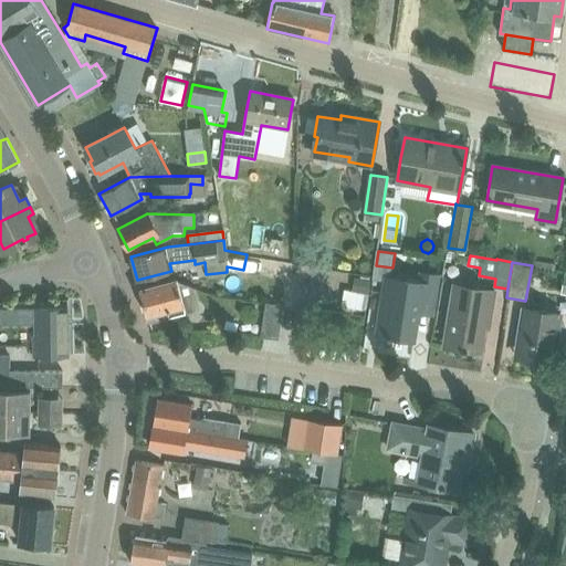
[(386,276),(380,312),(377,334),(412,339),(418,305),(432,307),(437,274),(420,272),(419,282),(386,276)]
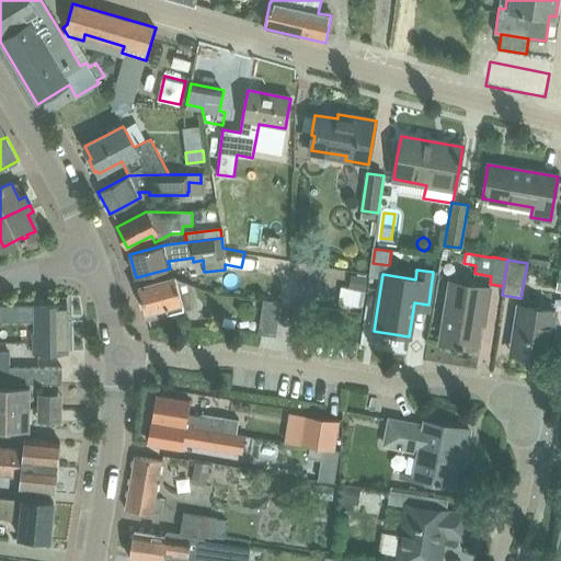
[(149,319),(184,310),(182,302),(194,299),(190,282),(175,278),(175,276),(138,286),(145,312),(147,312),(149,319)]
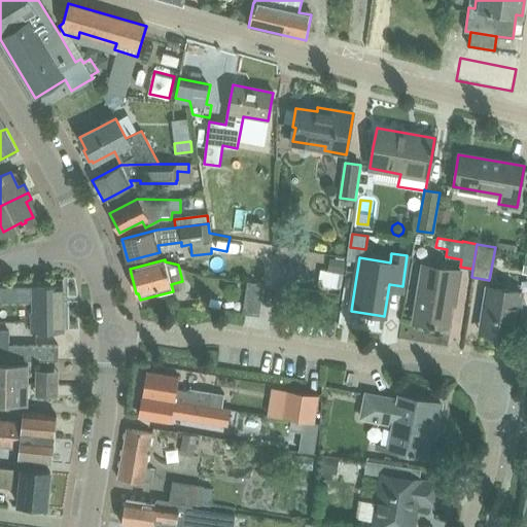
[(460,271),(440,268),(423,265),(414,321),(447,326),(453,290),(457,290),(460,271)]
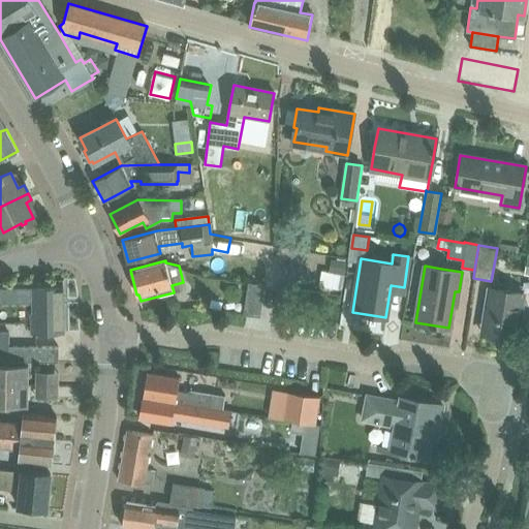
[(321,292),(340,293),(341,278),(322,278),(321,292)]
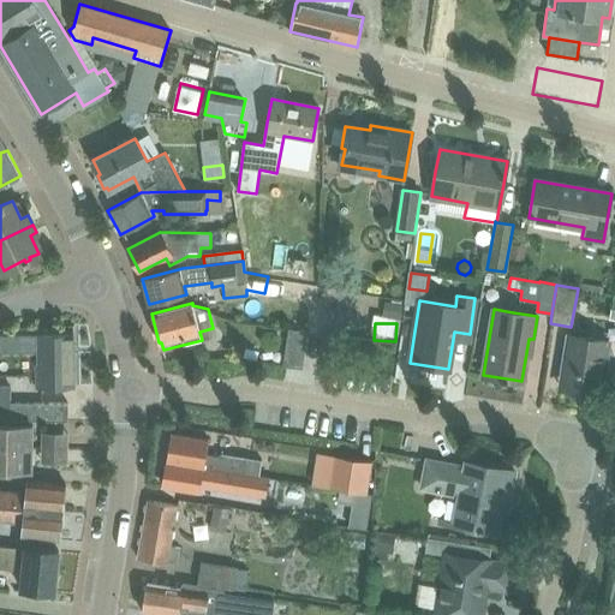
[(303,369),(305,345),(306,333),(287,330),(282,366),(303,369)]
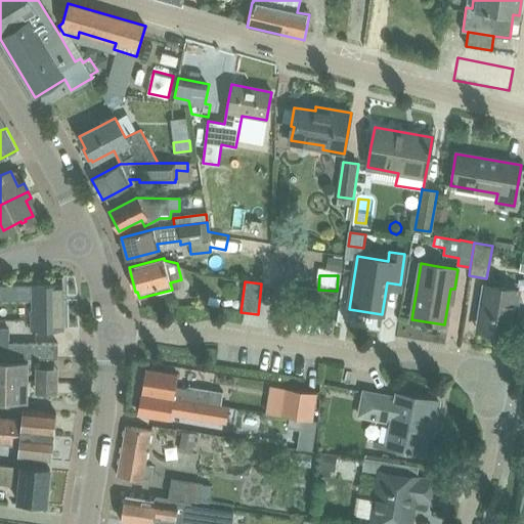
[(31,330),(43,330),(63,329),(62,285),(32,286),(0,286),(0,300),(32,299),(32,310),(31,310),(31,330)]
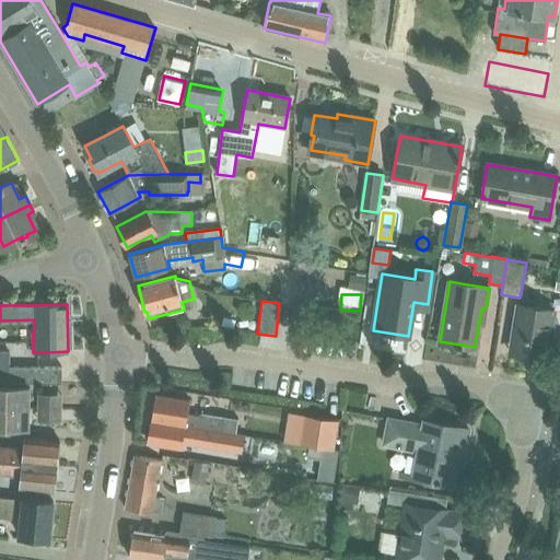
[(293,330),(304,331),(308,305),(298,304),(293,330)]
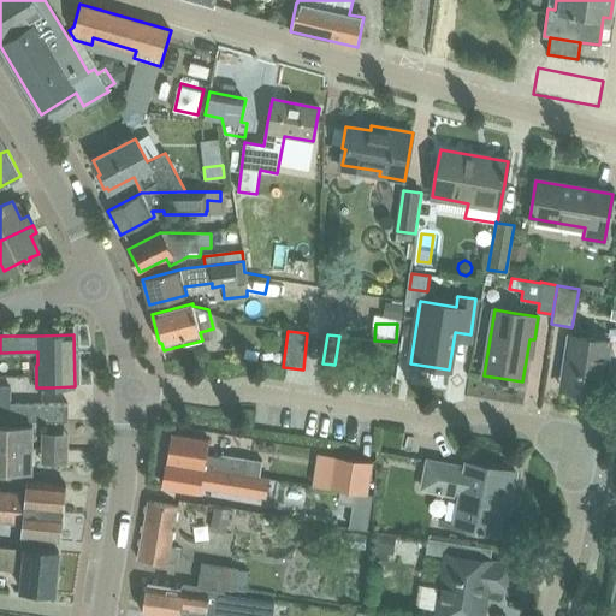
[(572,371),(568,389),(602,395),(602,392),(615,394),(615,378),(604,375),(610,343),(569,337),(564,369),(572,371)]
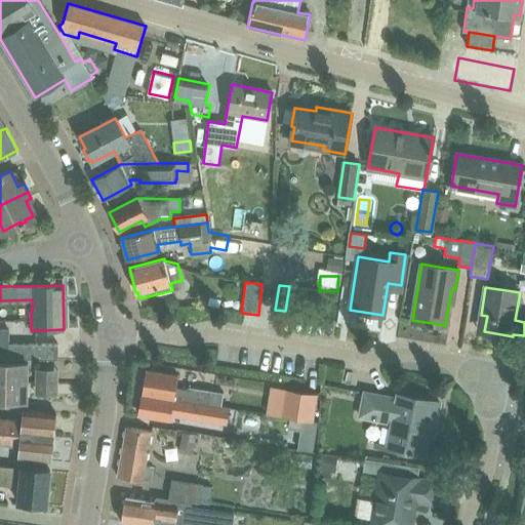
[(478,330),(484,331),(487,316),(481,315),(478,330)]
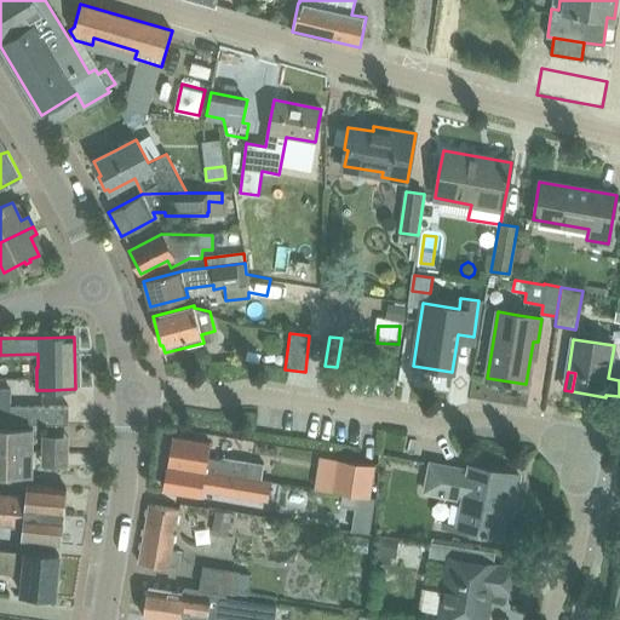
[(0,423),(69,424),(69,407),(9,406),(10,389),(0,389),(0,423)]
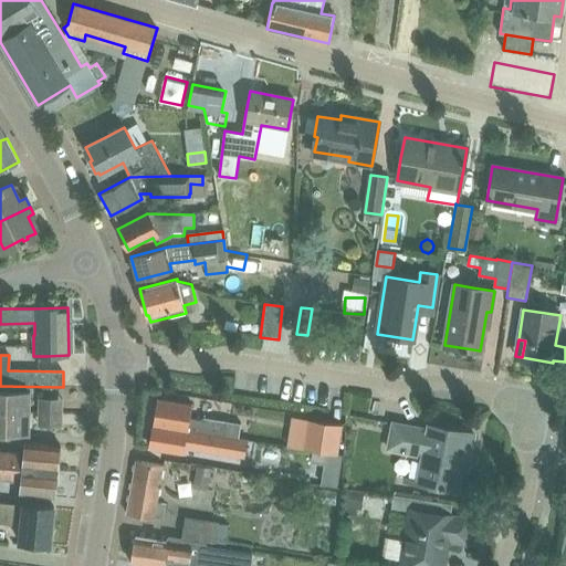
[(0,410),(30,411),(30,390),(0,389),(0,410)]
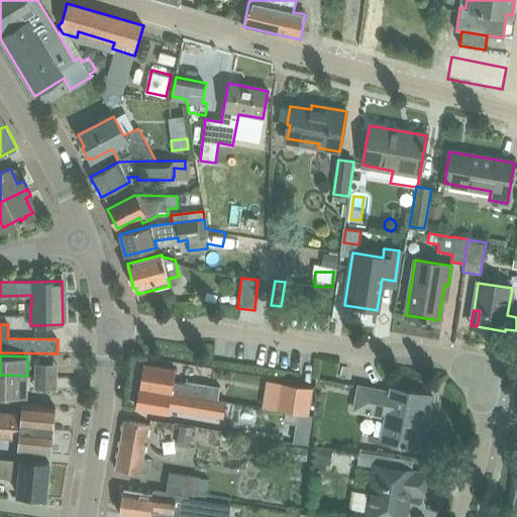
[(31,386),(54,387),(55,359),(32,358),(31,386)]
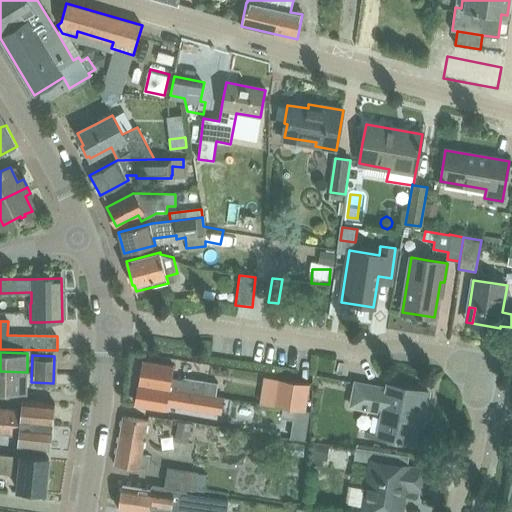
[(142,360),(138,386),(169,391),(169,389),(195,393),(216,397),(218,383),(183,377),(183,379),(171,377),(173,365),(142,360)]
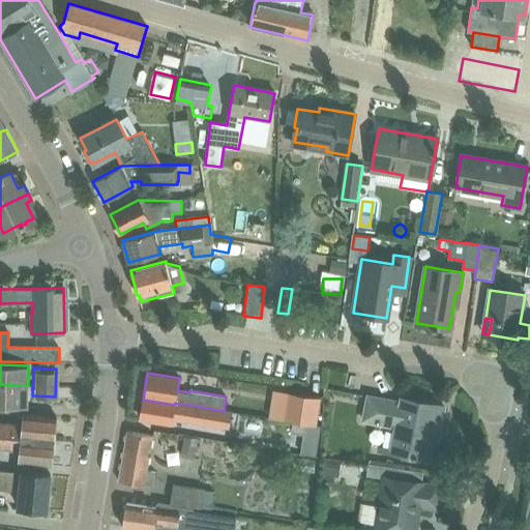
[(0,404),(27,405),(28,385),(0,384),(0,404)]
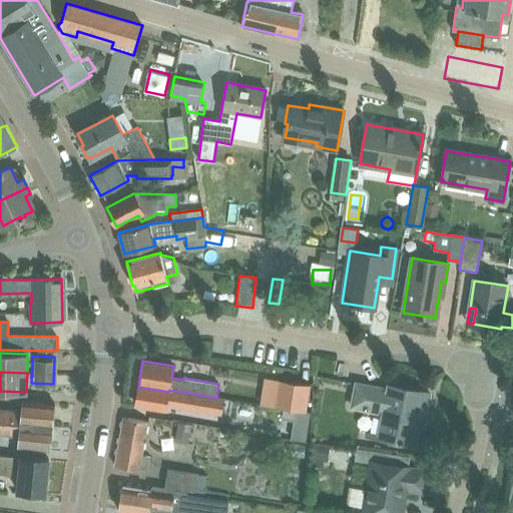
[(306,410),(310,384),(279,380),(275,406),(306,410)]
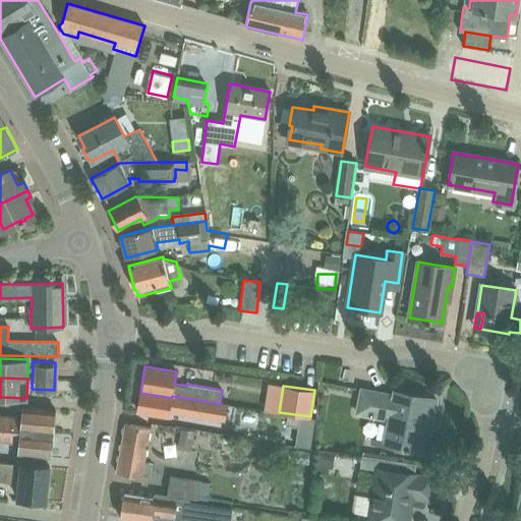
[(361,390),(357,409),(357,413),(389,419),(384,445),(420,452),(427,418),(432,419),(437,400),(394,392),(394,396),(361,390)]
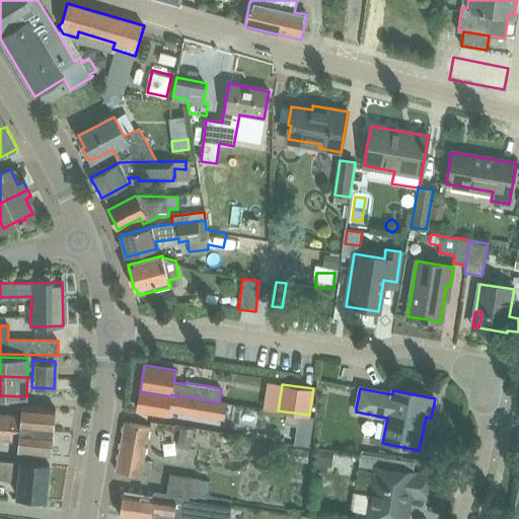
[(171,396),(140,391),(137,409),(168,414),(169,410),(195,414),(198,398),(171,394),(171,396)]
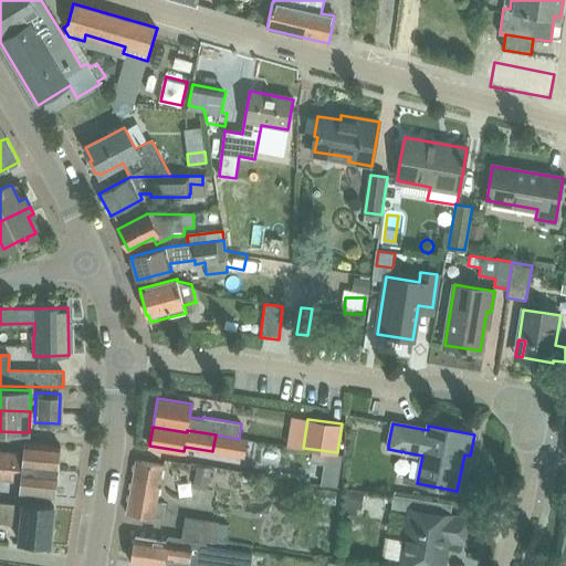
[(0,464),(58,471),(60,444),(25,441),(24,453),(0,451),(0,464)]
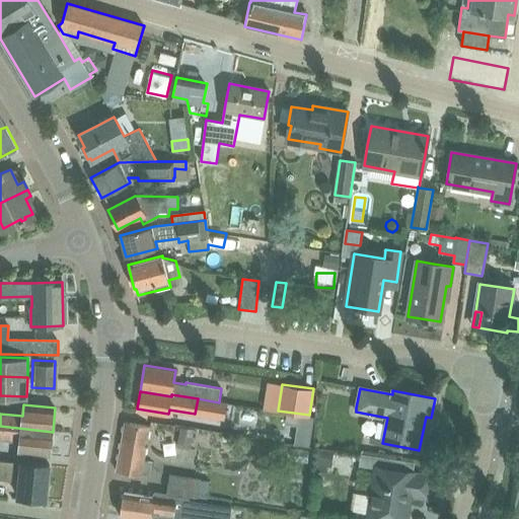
[(288,413),(286,424),(297,426),(299,415),(297,415),(288,413)]
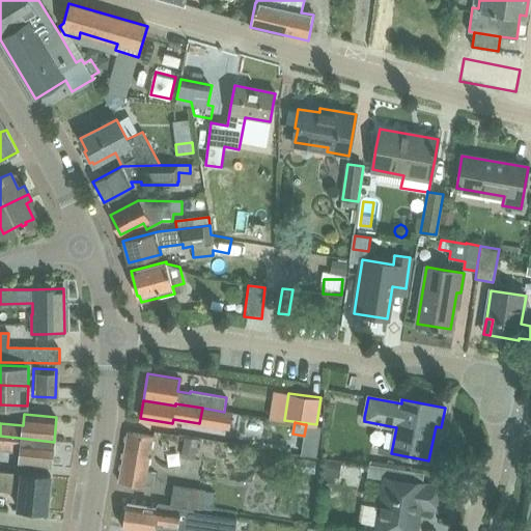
[(152,436),(148,436),(128,431),(118,481),(151,487),(154,472),(146,471),(152,436)]
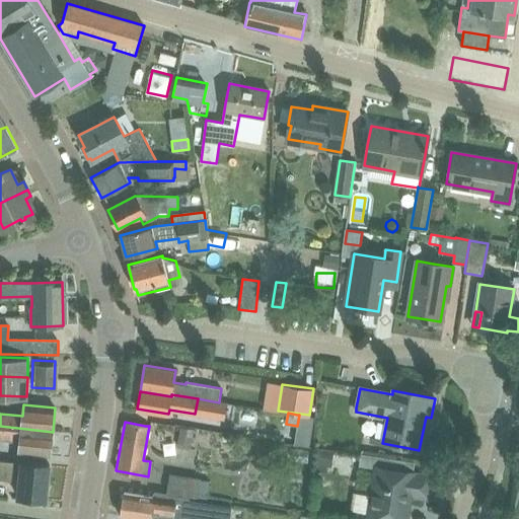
[(50,455),(53,432),(0,426),(0,438),(19,441),(18,452),(50,455)]
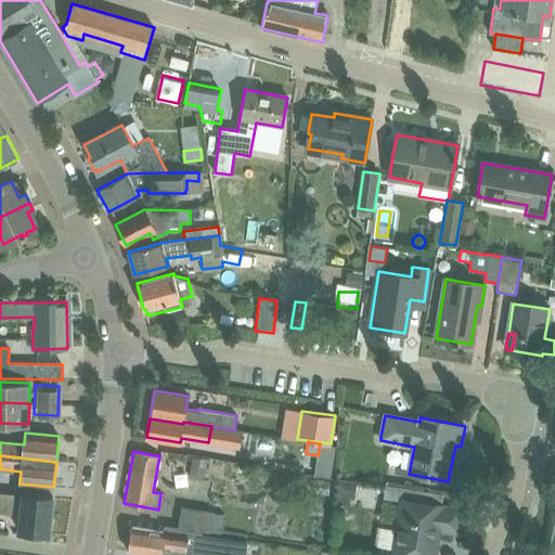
[(205,480),(208,460),(193,457),(190,478),(205,480)]
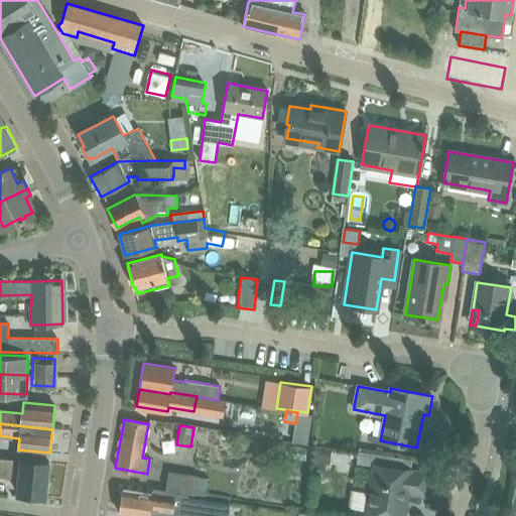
[(332,447),(315,445),(313,463),(330,466),(332,447)]
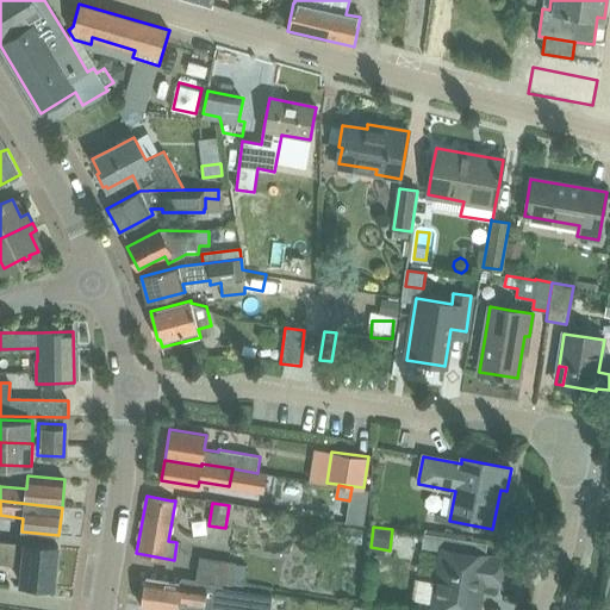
[(58,547),(0,540),(0,562),(23,566),(20,584),(55,587),(58,547)]
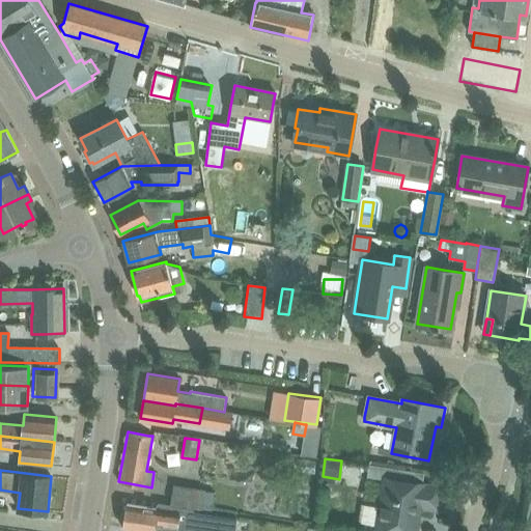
[(439,487),(418,484),(383,478),(379,506),(362,504),(359,523),(375,525),(414,530),(419,501),(436,504),(439,487)]
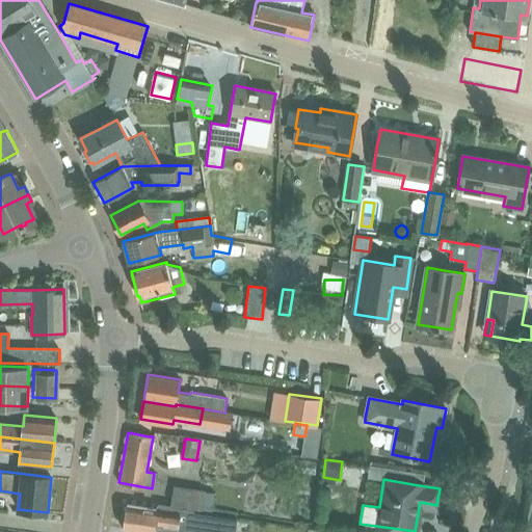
[(198,503),(201,490),(173,487),(171,499),(198,503)]
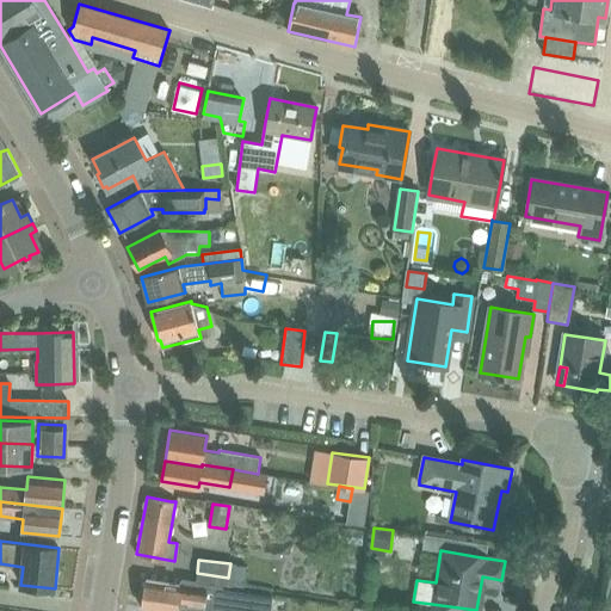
[(223,585),(195,580),(180,578),(180,586),(146,580),(146,585),(142,584),(141,594),(143,594),(141,609),(159,610),(158,610),(177,610),(178,610),(183,610),(255,610),(258,593),(223,587),(223,585)]
